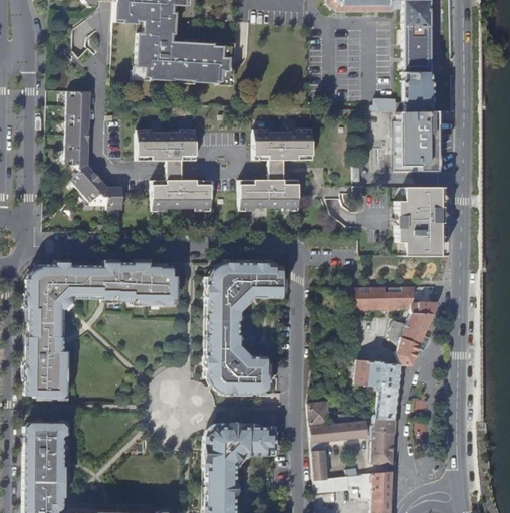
[(116,0),(115,19),(125,19),(125,23),(140,24),(140,20),(145,20),(144,30),(140,29),(139,29),(137,64),(134,64),(134,79),(152,80),(152,78),(175,79),(174,82),(196,83),(196,80),(219,82),(219,84),(235,85),(235,69),(231,69),(231,62),(231,56),(233,56),(233,44),(226,44),(226,43),(216,42),(216,40),(181,38),(174,38),(174,33),(176,33),(177,11),(175,11),(175,4),(178,5),(191,5),(191,0),(116,0)]
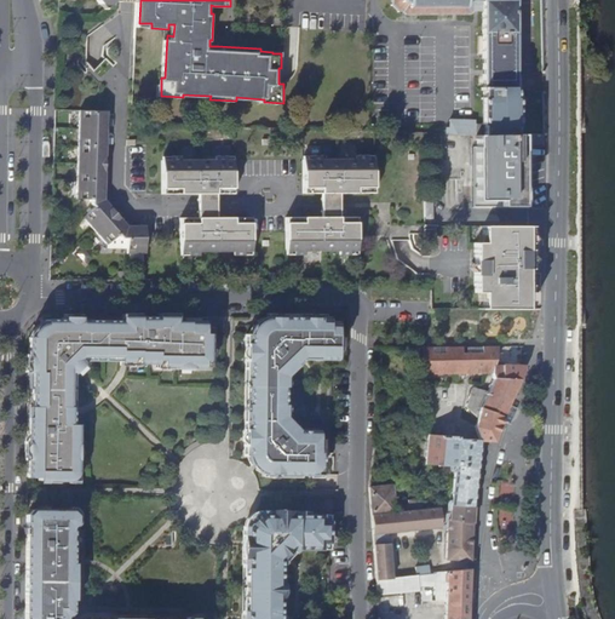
[(394,0),(394,3),(401,9),(408,9),(408,11),(409,12),(411,13),(466,13),(470,13),(473,13),(476,13),(476,12),(477,10),(481,10),(483,10),(487,10),(519,10),(518,0),(394,0)]
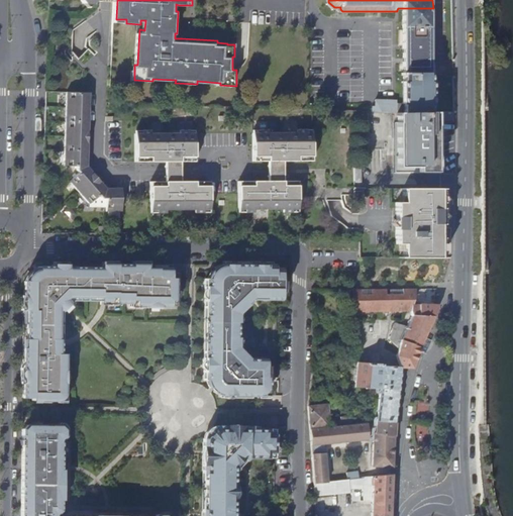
[(433,8),(406,8),(406,29),(406,46),(406,49),(406,58),(406,61),(406,71),(406,102),(406,111),(433,111),(433,67),(433,64),(433,8)]
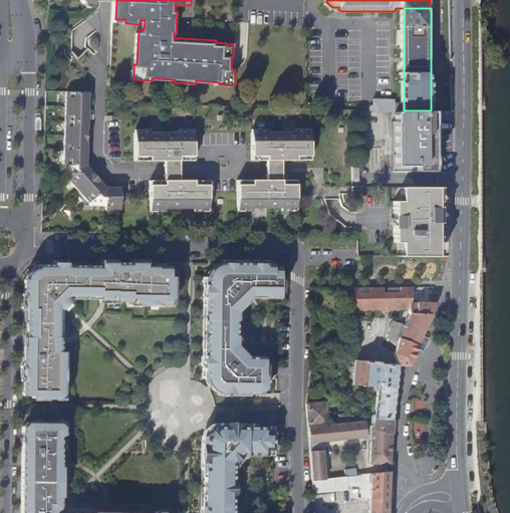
[(68,107),(91,108),(91,92),(69,92),(68,107)]
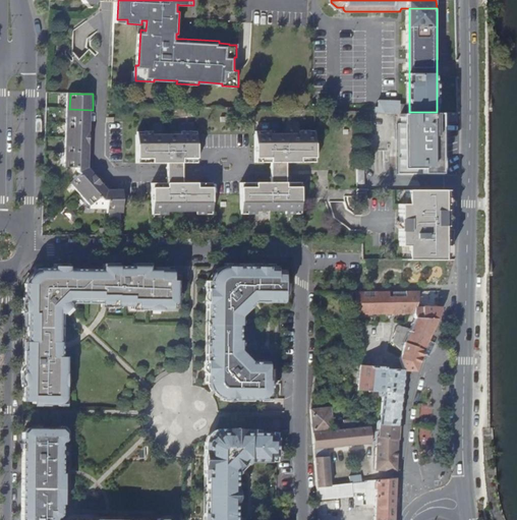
[(393,111),(402,112),(402,100),(399,100),(382,100),(382,104),(379,104),(379,111),(393,111)]
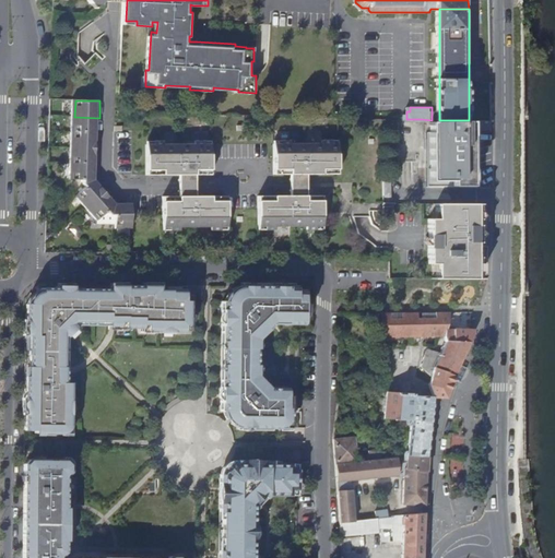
[(74,117),(74,132),(99,133),(99,118),(74,117)]
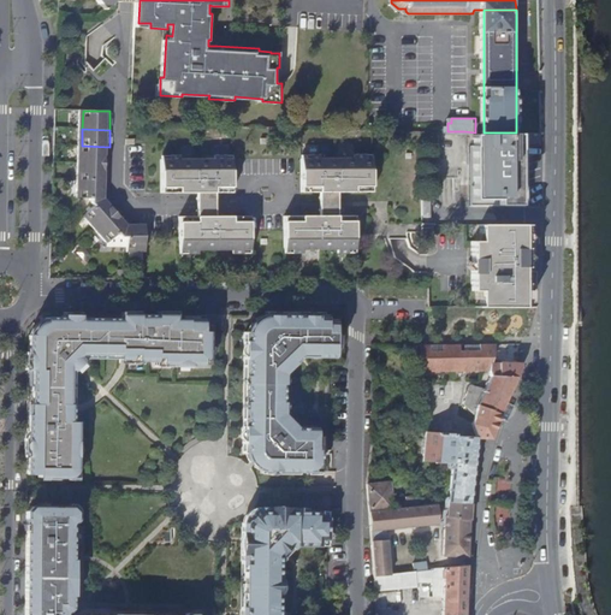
[(475,132),(475,145),(473,145),(473,203),(531,203),(531,132),(516,132),(484,132),(475,132)]
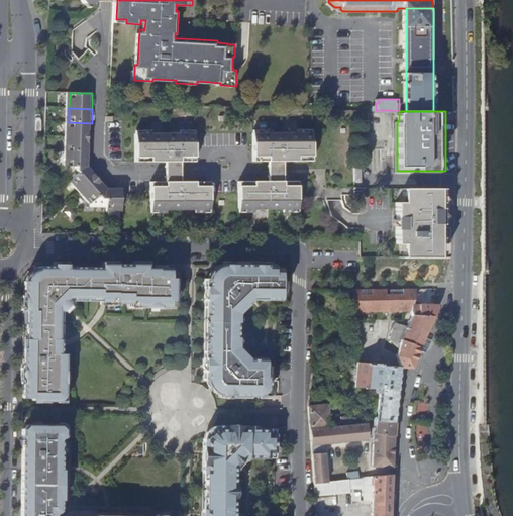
[(69,122),(69,137),(91,138),(92,123),(69,122)]
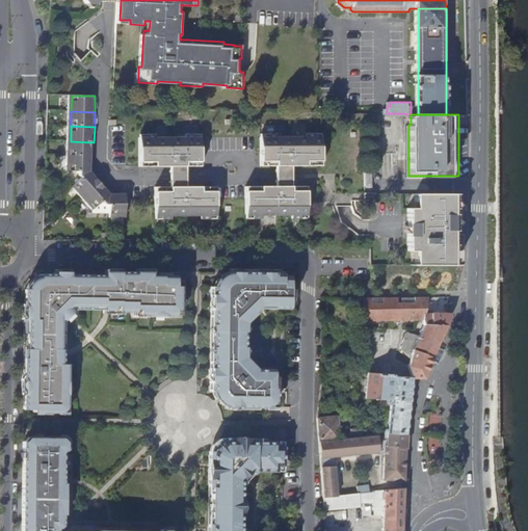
[(265,166),(280,166),(294,165),(325,165),(325,136),(264,136),(265,166)]
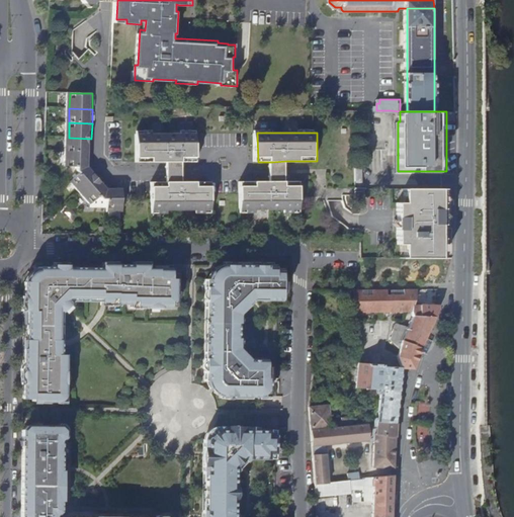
[(140,163),(169,162),(184,162),(199,162),(199,134),(140,134),(140,163)]
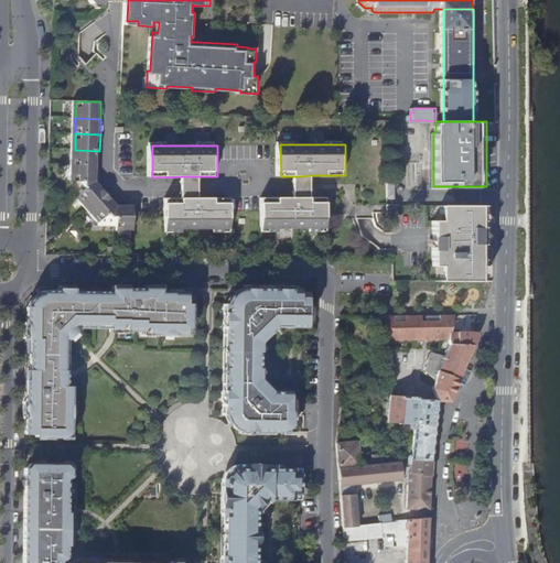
[(99,151),(75,150),(74,166),(99,168),(99,151)]
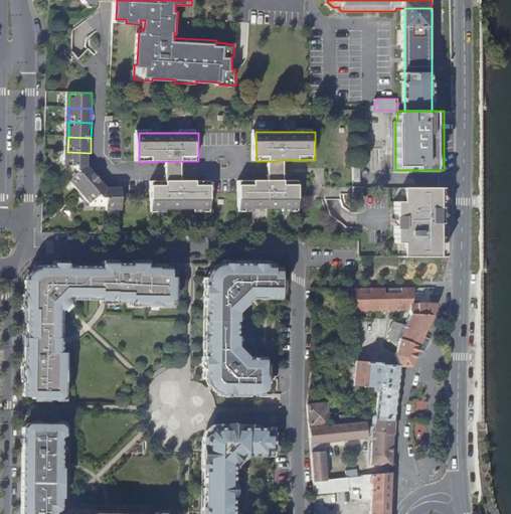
[(79,167),(90,167),(91,153),(67,152),(67,166),(79,167)]
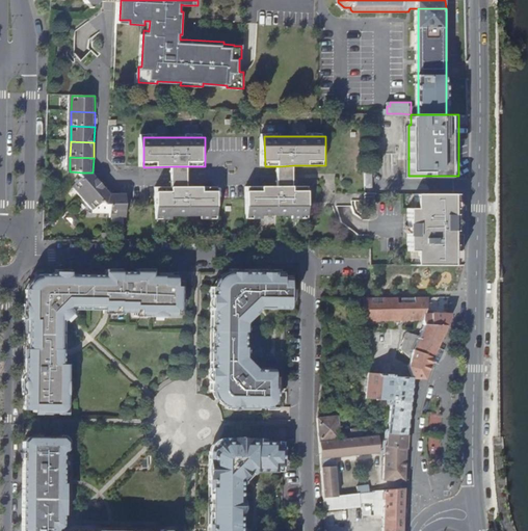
[(295,175),(294,165),(280,166),(280,176),(280,186),(295,185),(295,175)]
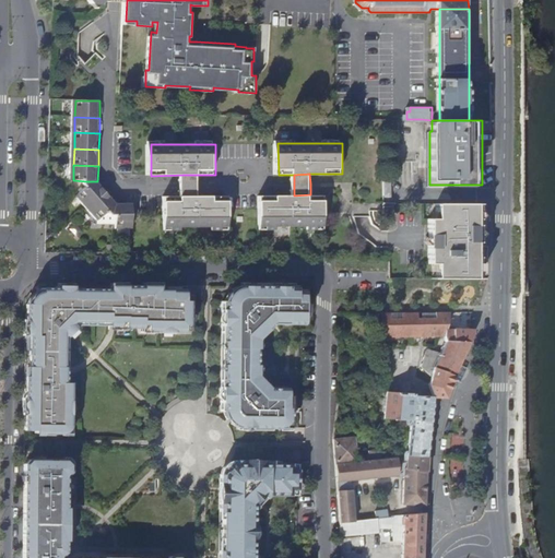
[(199,186),(199,175),(182,175),(182,186),(182,196),(199,196),(199,186)]
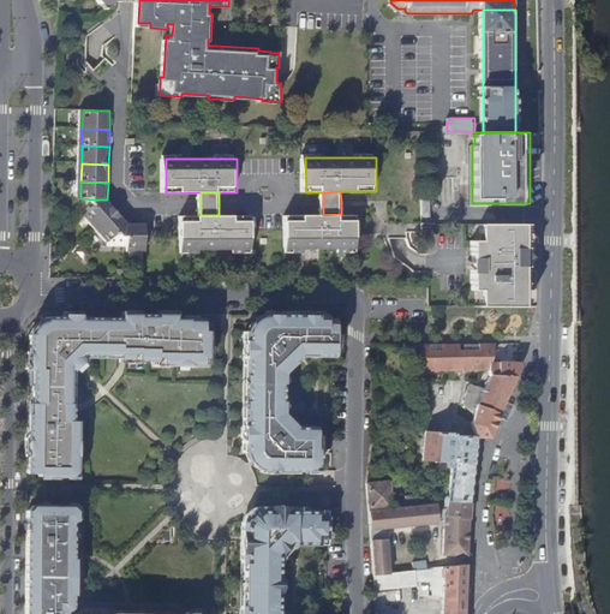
[(99,231),(119,212),(107,200),(95,200),(95,204),(97,207),(87,218),(99,231)]
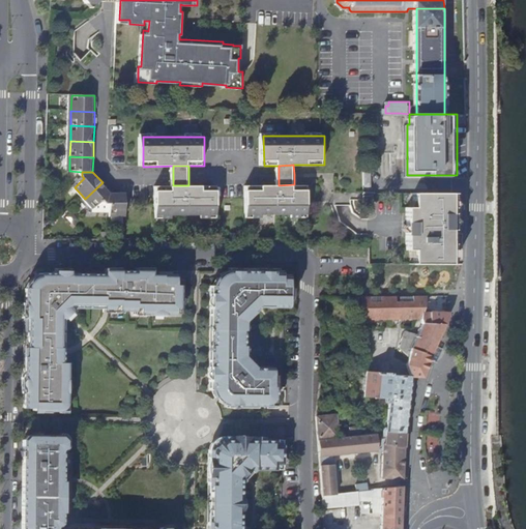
[(113,204),(113,194),(103,182),(85,199),(95,210),(105,202),(108,204),(113,204)]
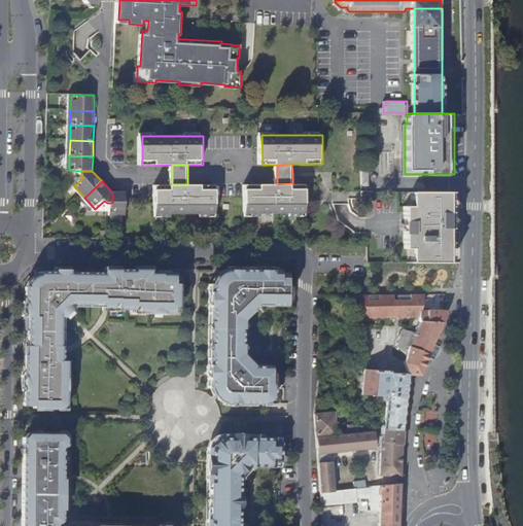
[(308,183),(292,183),(277,184),(247,184),(247,213),(308,212),(308,183)]
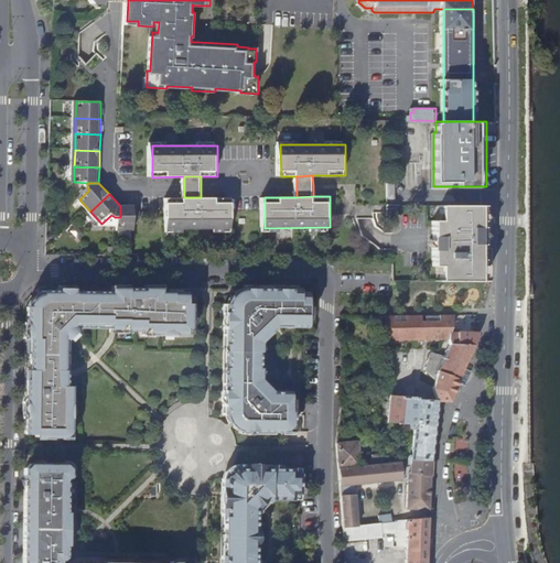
[(233,197),(201,197),(184,197),(169,197),(169,229),(233,228),(233,197)]
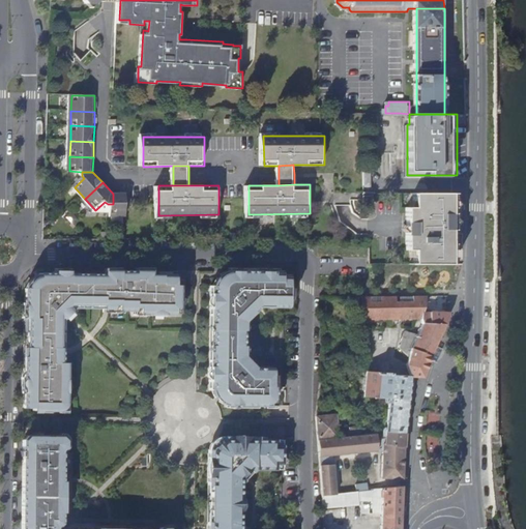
[(128,217),(128,207),(128,200),(128,194),(113,194),(113,204),(113,217),(128,217)]
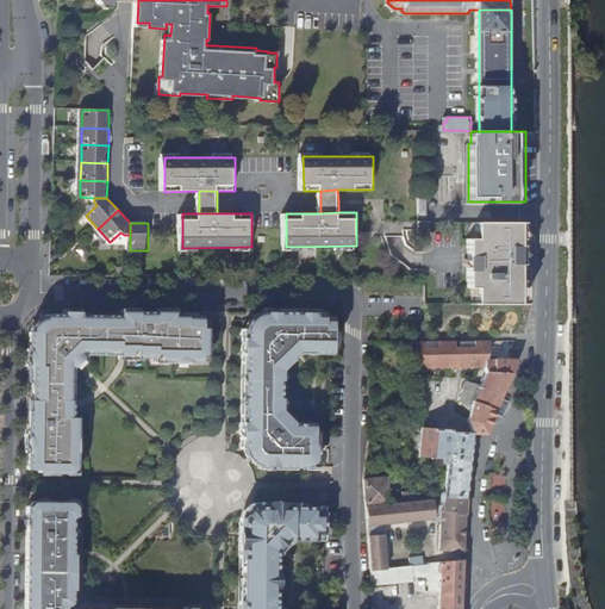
[(505,246),(522,246),(522,223),(479,223),(479,240),(471,240),(471,250),(505,252),(505,246)]
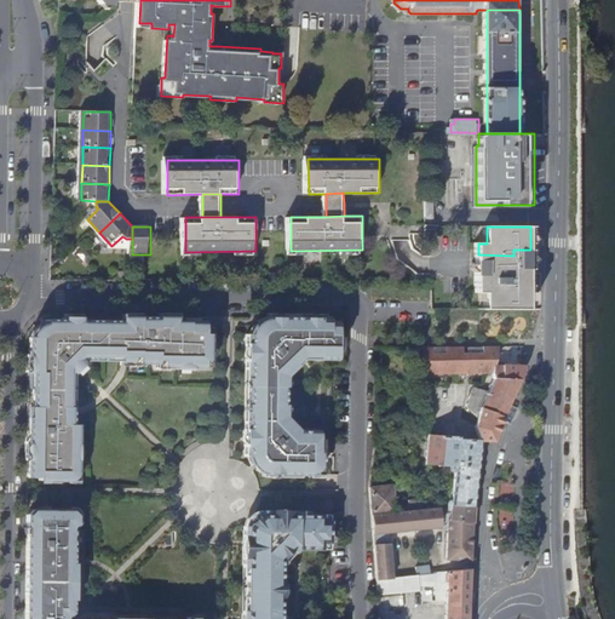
[(122,236),(111,246),(132,254),(132,239),(126,239),(122,236)]
